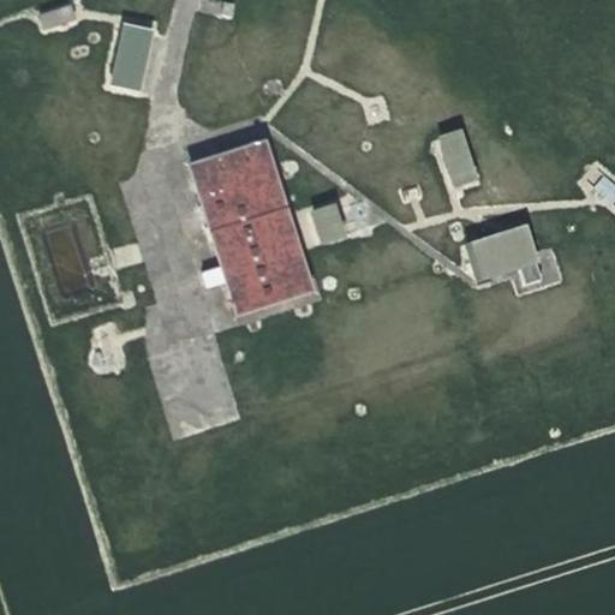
[(47,28),(73,18),(69,5),(42,15),(47,28)]
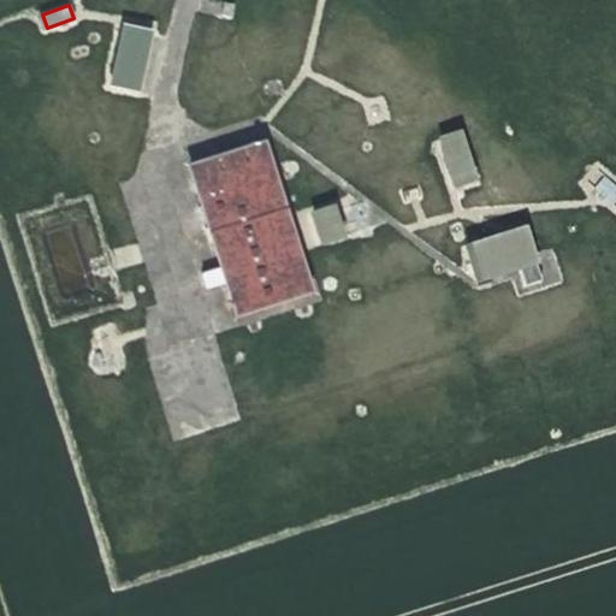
[(120,29),(110,87),(136,93),(147,35),(120,29)]
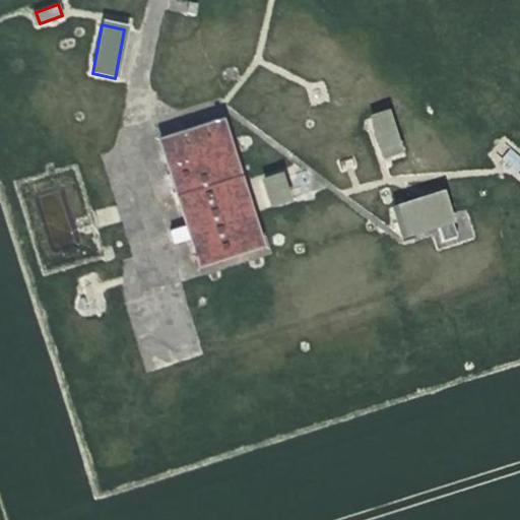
[(393,109),(370,114),(379,157),(402,153),(393,109)]
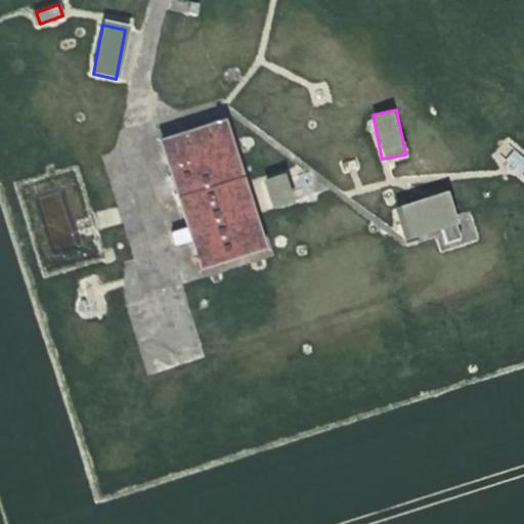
[(161,145),(200,269),(261,250),(222,126),(161,145)]
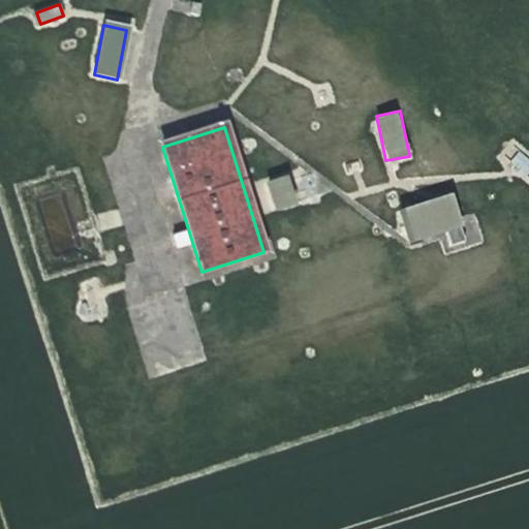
[(480,241),(475,217),(460,220),(455,194),(402,206),(409,241),(443,234),(446,248),(480,241)]
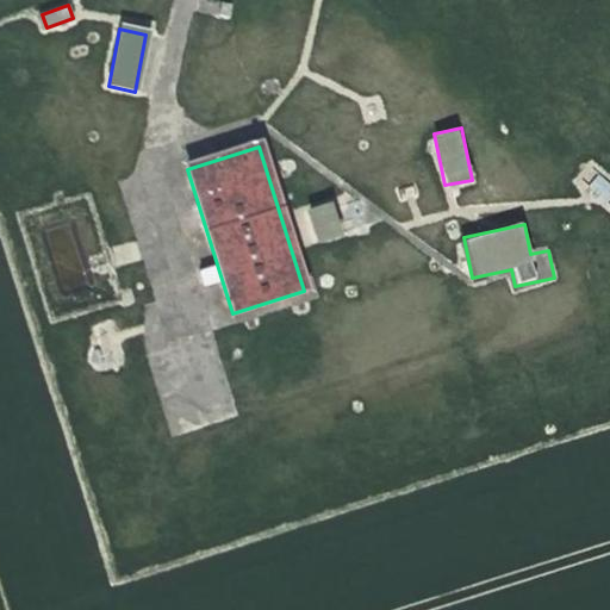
[(110,247),(116,266),(141,259),(135,240),(110,247)]
